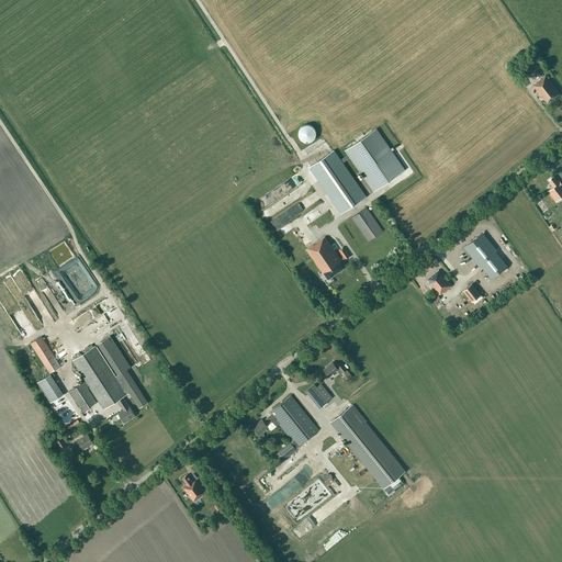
[(537,83),(534,86),(547,103),(560,93),(546,75),(536,82),(537,83)]
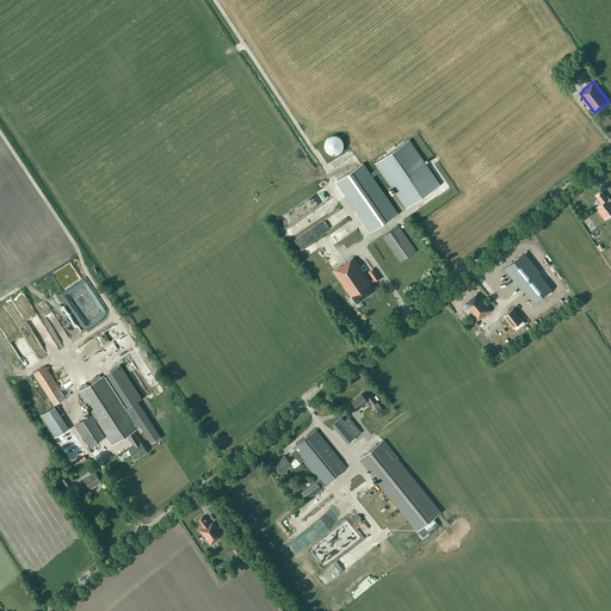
[(344,143),(343,141),(343,140),(341,139),(339,137),(338,136),(335,135),(334,135),(332,135),(331,136),(328,137),(327,139),(326,140),(325,141),(325,143),(323,144),(325,147),(325,149),(326,150),(327,152),(328,153),(331,154),(332,155),(334,155),(335,155),(338,154),(339,153),(341,152),(343,150),(343,149),(344,147),(344,144),(344,143)]
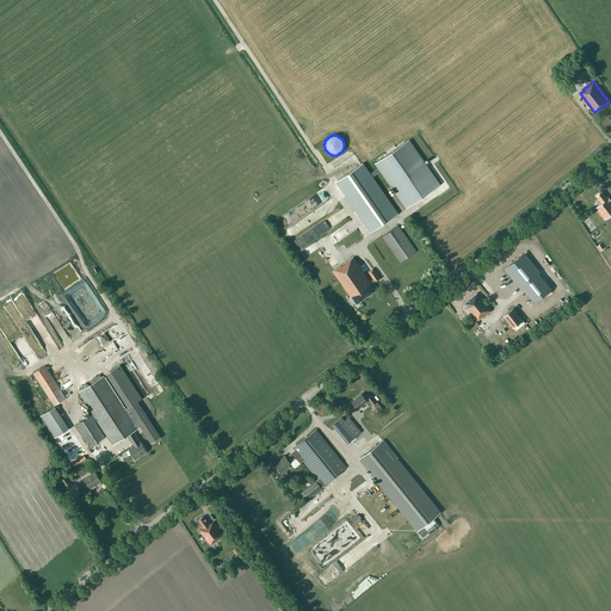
[(440,184),(409,140),(376,162),(406,208),(440,184)]
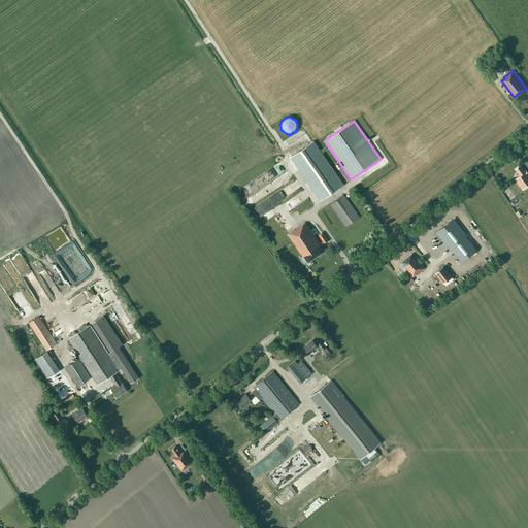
[(342,185),(312,141),(291,156),(322,199),(342,185)]
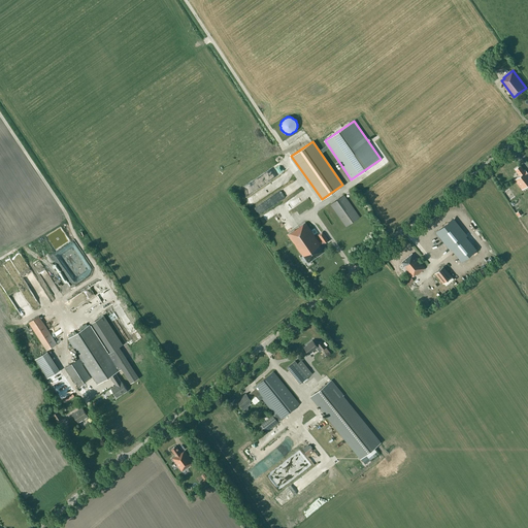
[(527,173),(525,169),(524,170),(520,165),(515,169),(520,175),(515,179),(522,189),(527,184),(527,173)]
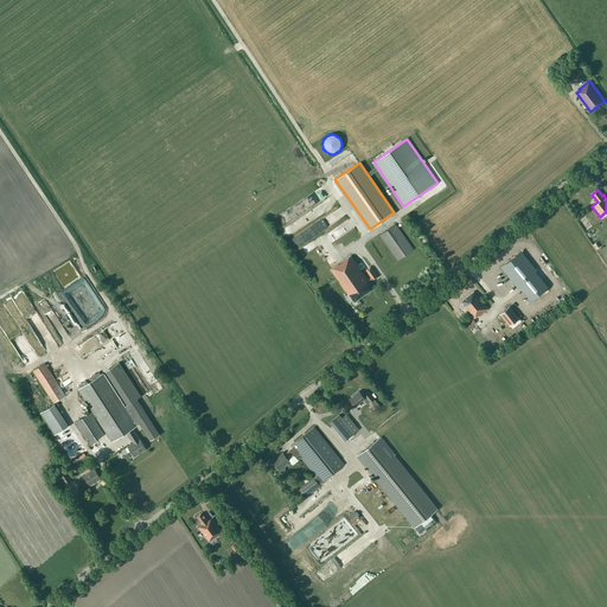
[(283,229),(318,208),(310,196),(275,217),(283,229)]
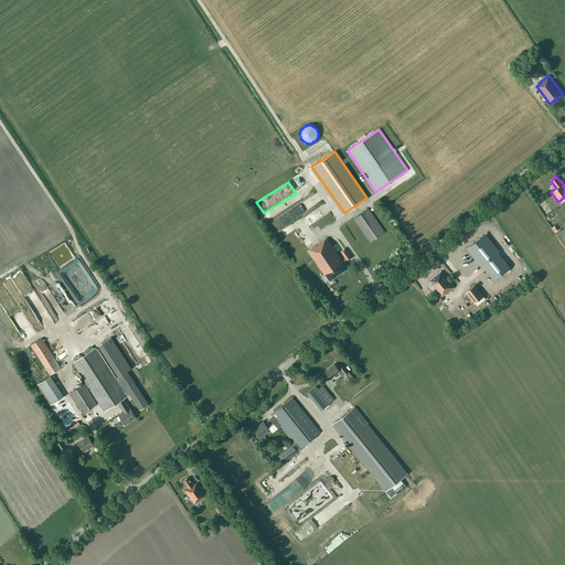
[(299,192),(264,214),(268,222),(304,199),(299,192)]
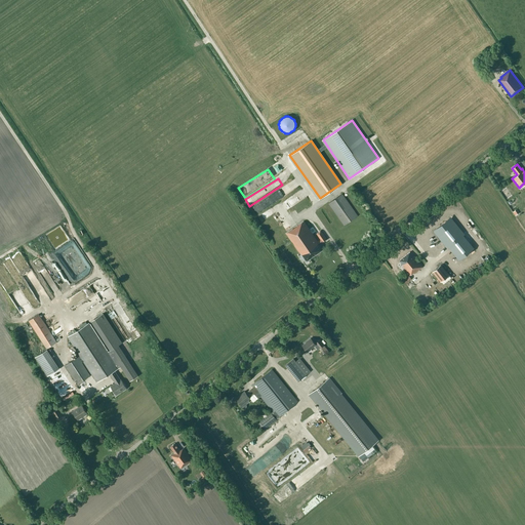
[(292,183),(252,207),(256,214),(296,189),(292,183)]
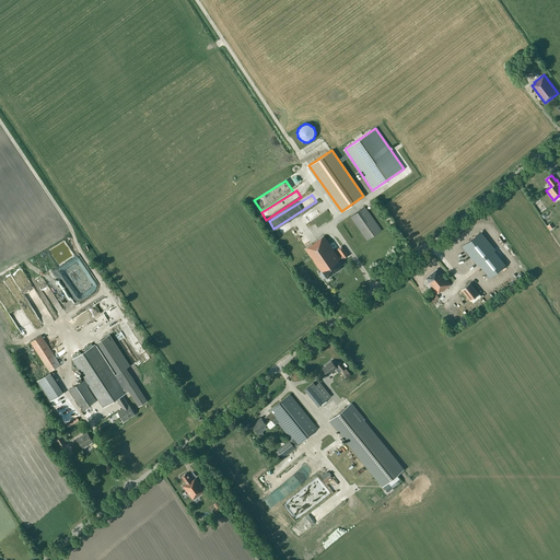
[(307,219),(319,212),(316,207),(304,213),(306,217),(296,222),(300,226),(308,221),(307,219)]
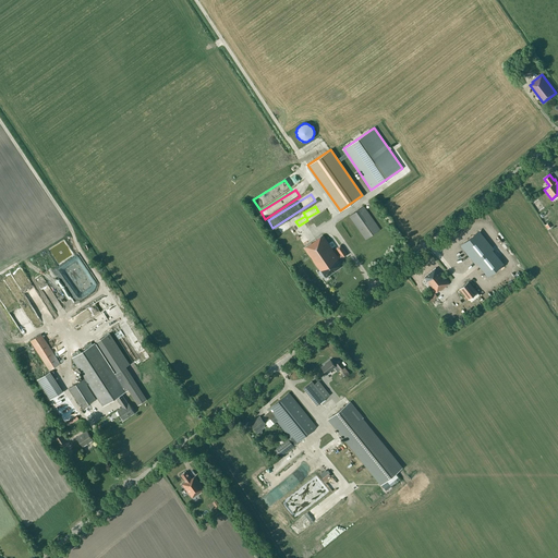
[(363,206),(349,216),(366,239),(379,229),(363,206)]
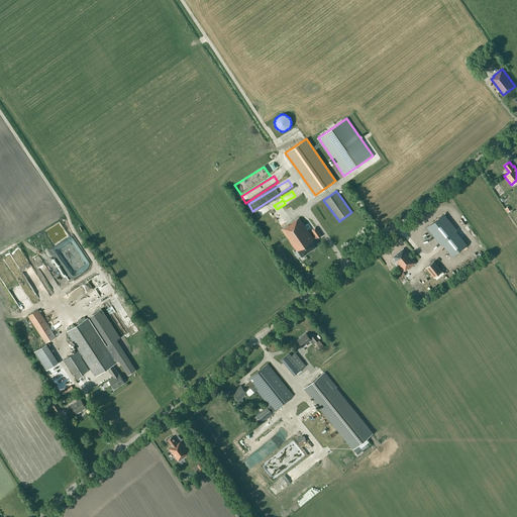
[(289,205),(293,211),(303,204),(299,198),(289,205)]
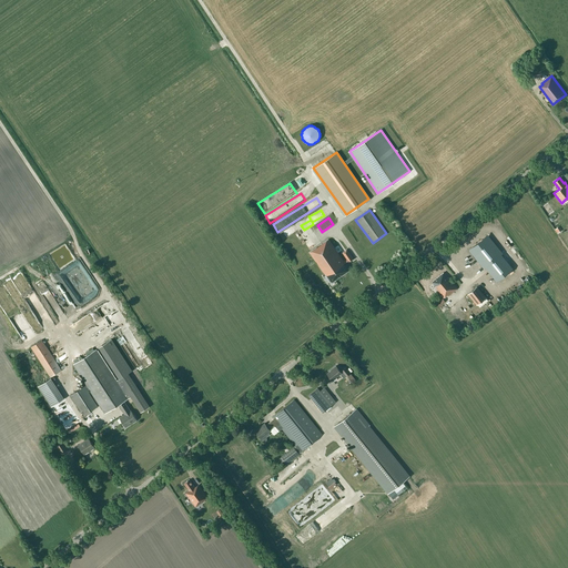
[(501,254),(503,253),(488,236),(470,251),(484,269),(486,266),(497,281),(513,269),(501,254)]
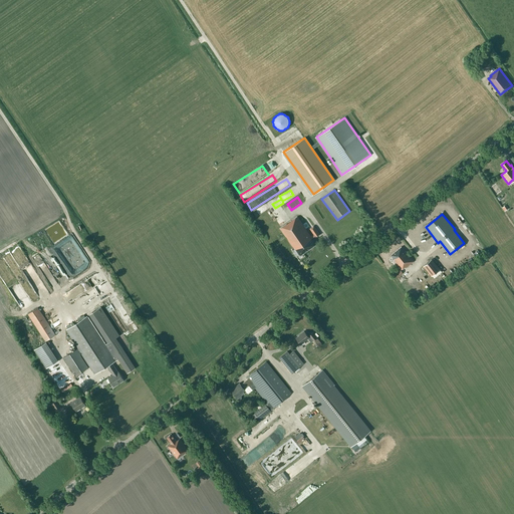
[(296,216),(293,219),(292,218),(279,227),(299,255),(317,243),(314,237),(315,237),(319,234),(313,225),(309,228),(313,234),(311,236),(296,216)]
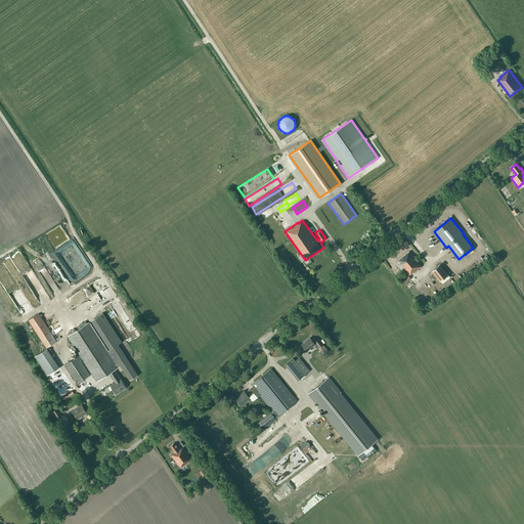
[(409,251),(398,260),(402,264),(402,265),(409,274),(412,271),(413,272),(422,266),(409,251)]
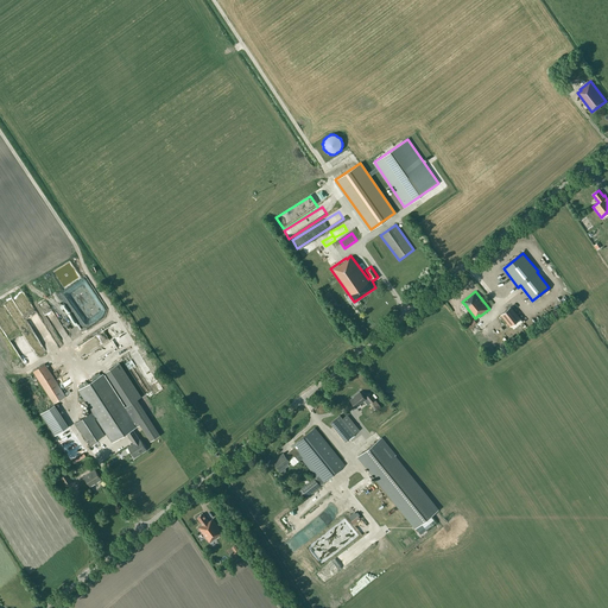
[(57,304),(62,299),(57,292),(51,297),(57,304)]
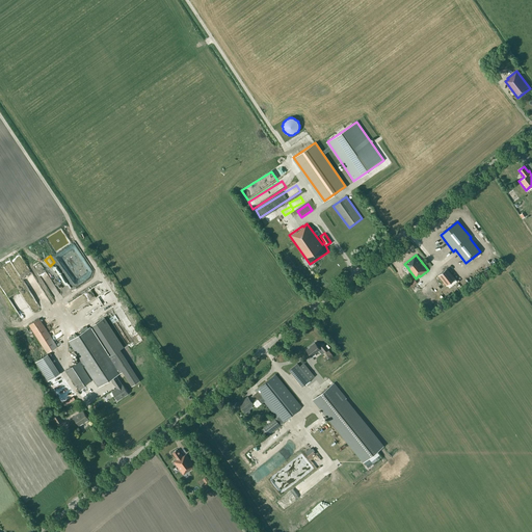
[(50,304),(27,267),(18,272),(26,287),(28,286),(42,309),(50,304)]
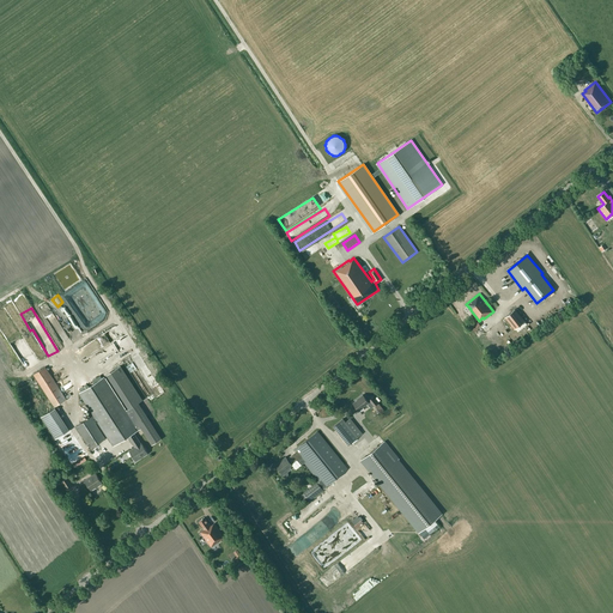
[(50,309),(42,315),(46,319),(47,317),(52,323),(55,321),(52,315),(53,313),(50,309)]
